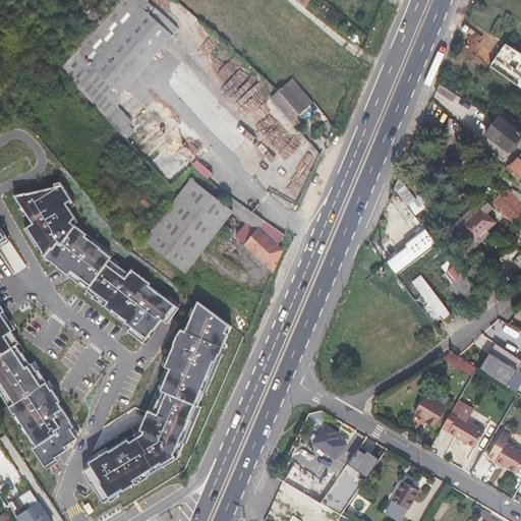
[(76,50),(61,68),(80,89),(97,71),(122,94),(179,29),(155,7),(150,13),(134,0),(116,0),(109,9),(95,25),(85,38),(76,50)]
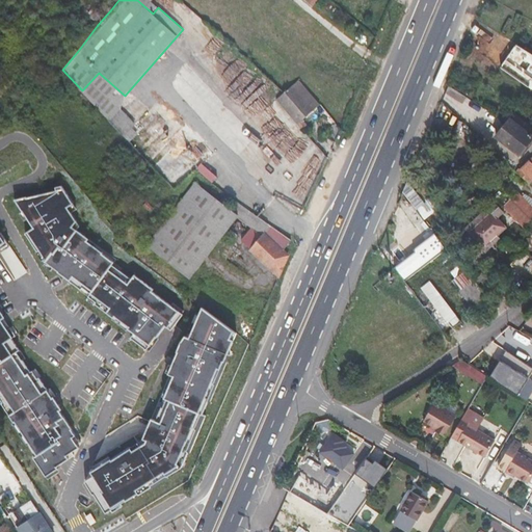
[(137,0),(153,14),(158,7),(152,1),(152,0),(137,0)]
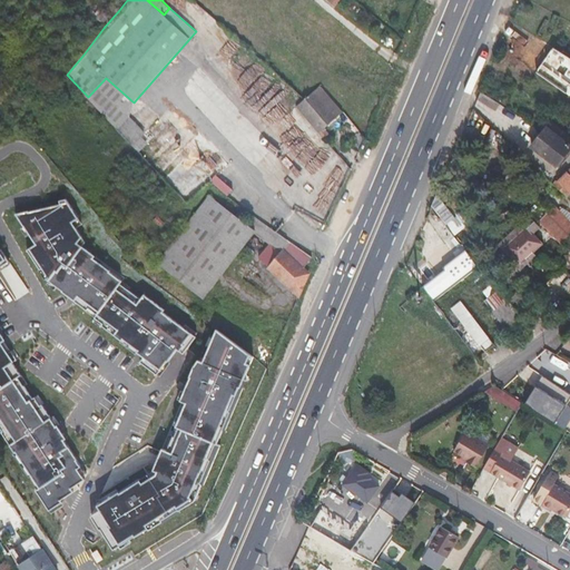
[(102,9),(97,17),(105,23),(111,15),(102,9)]
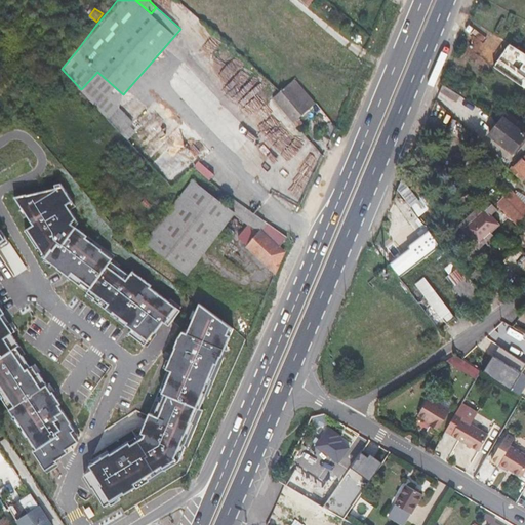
[(97,72),(81,89),(123,134),(134,122),(119,108),(123,94),(97,72)]
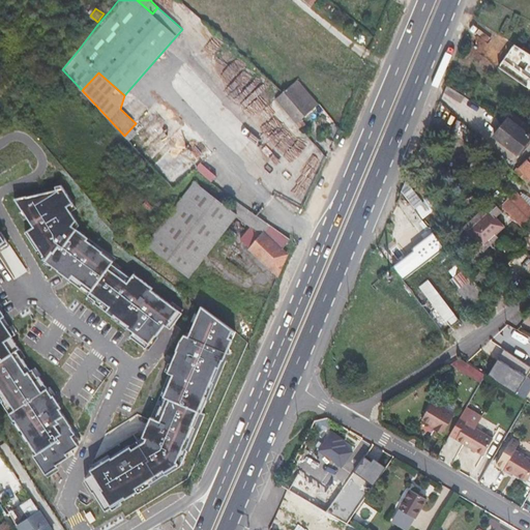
[(276,98),(302,128),(306,124),(302,119),(319,105),(298,80),(276,98)]
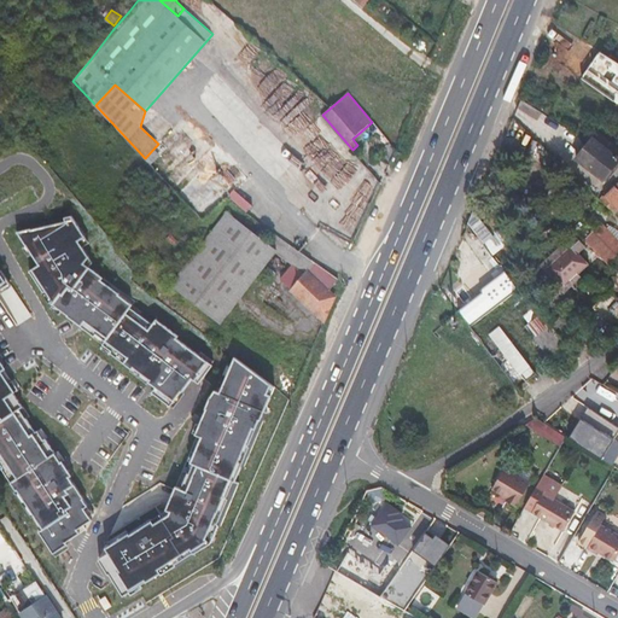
[(522,99),(519,106),(540,121),(544,114),(522,99)]
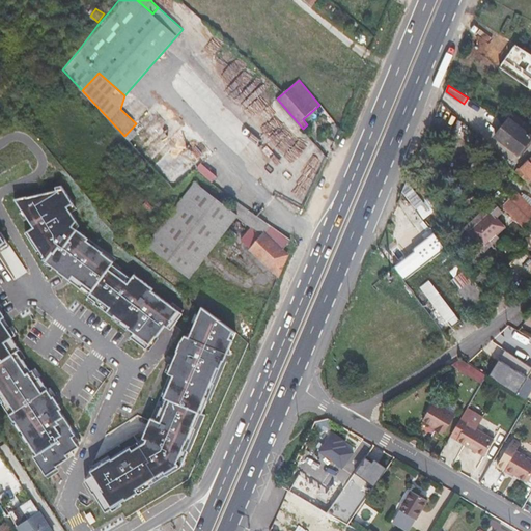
[(530,139),(530,126),(513,112),(495,135),(520,155),(530,139)]
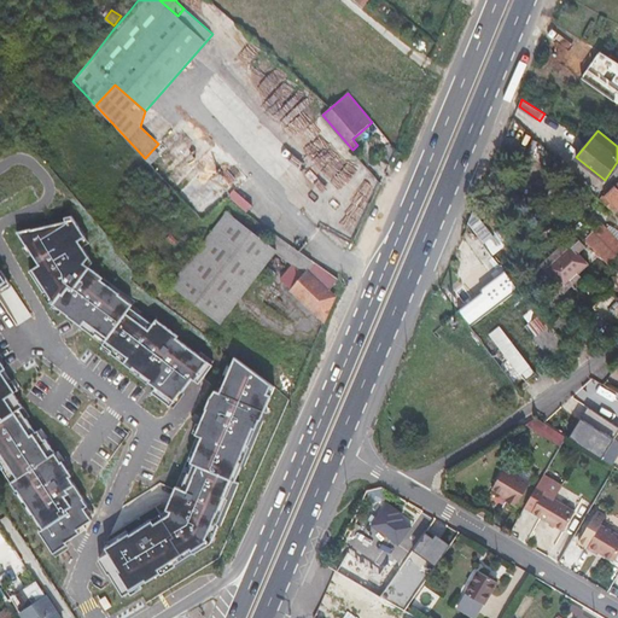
[(377,159),(390,165),(397,149),(389,140),(377,159)]
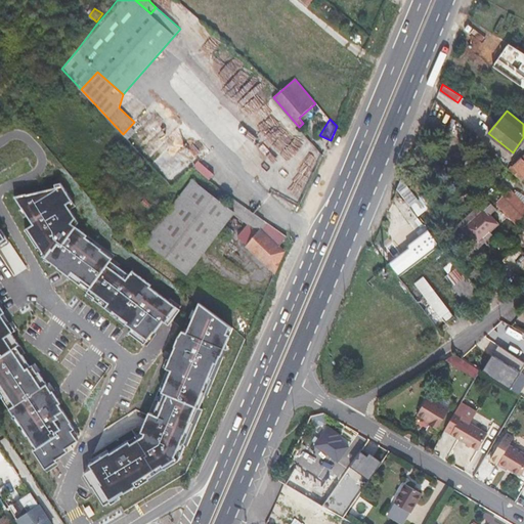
[(523,154),(513,166),(523,177),(523,154)]
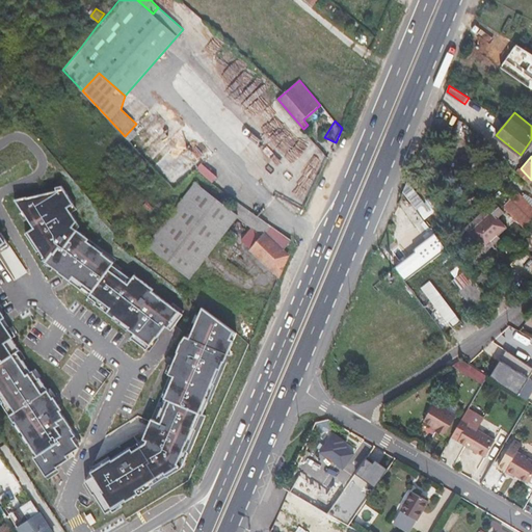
[(196,182),(147,245),(190,278),(237,218),(239,215),(196,182)]
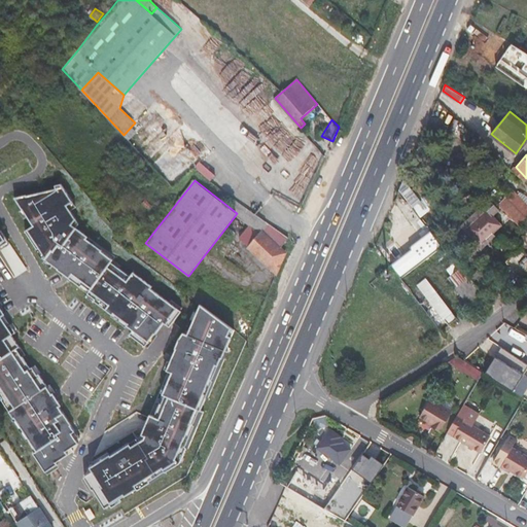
[(128,334),(143,344),(161,321),(168,326),(179,310),(146,286),(147,284),(128,270),(125,274),(107,260),(108,257),(81,236),(83,234),(67,222),(71,216),(62,203),(67,199),(56,181),(50,182),(51,186),(10,198),(29,226),(22,232),(33,249),(37,247),(41,255),(39,256),(77,287),(79,284),(88,290),(84,293),(92,300),(90,302),(109,316),(110,313),(131,329),(128,334)]
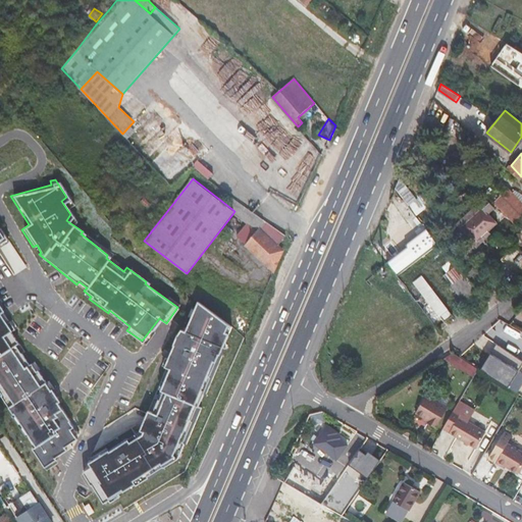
[(487,188),(480,195),(484,199),(491,192),(487,188)]
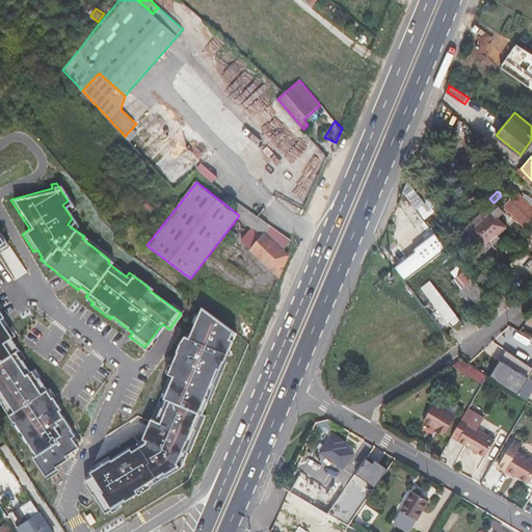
[(531,206),(519,192),(504,206),(526,229),(531,221),(531,206)]
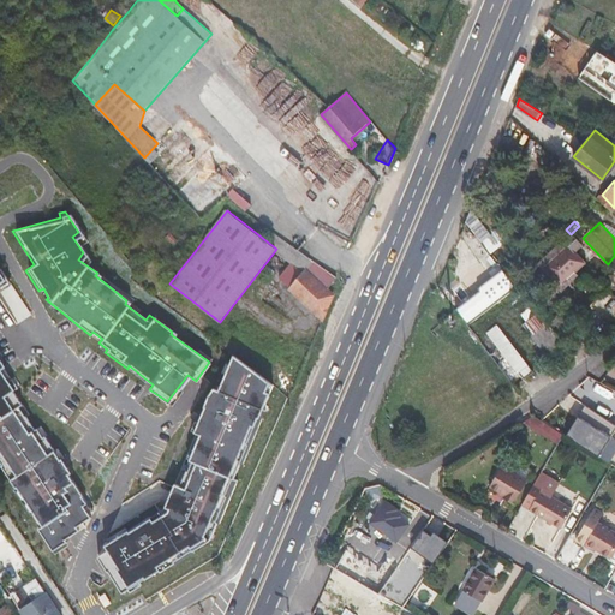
[(291,263),(303,272),(305,269),(323,286),(330,273),(284,239),(276,249),(274,252),(291,263)]
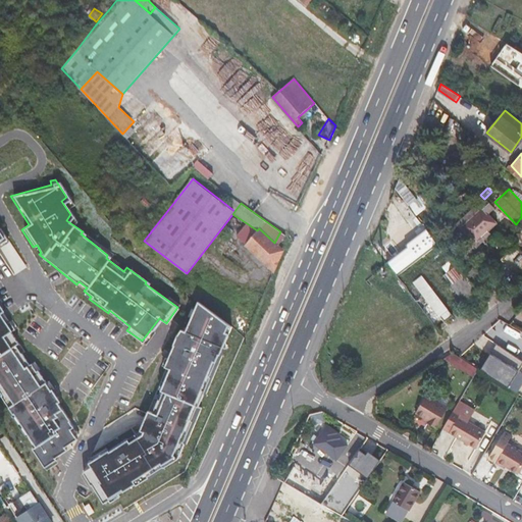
[(424,224),(409,206),(404,211),(403,214),(404,217),(412,227),(415,229),(418,228),(424,224)]
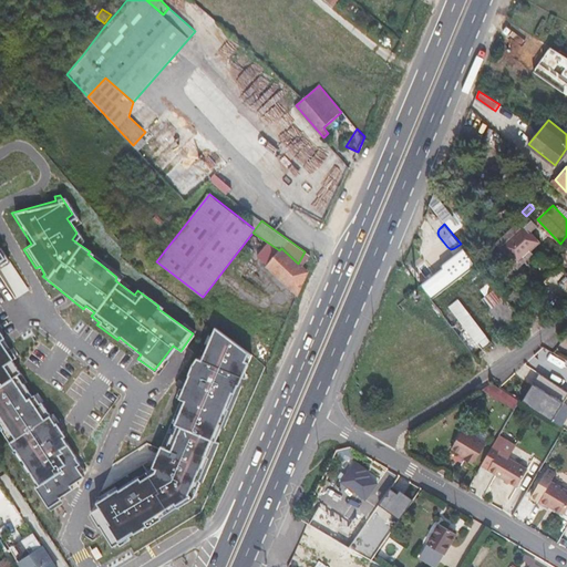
[(453,224),(449,227),(453,233),(459,239),(463,246),(470,240),(464,235),(466,234),(461,227),(457,229),(453,224)]
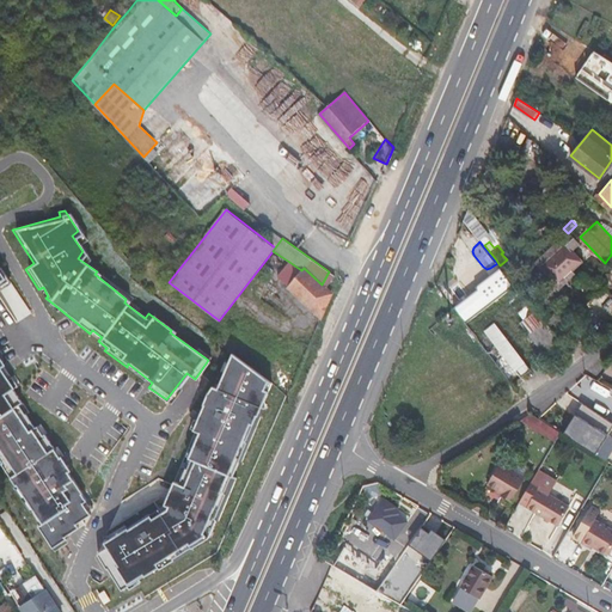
[(565,242),(542,264),(557,281),(569,270),(571,271),(583,261),(565,242)]
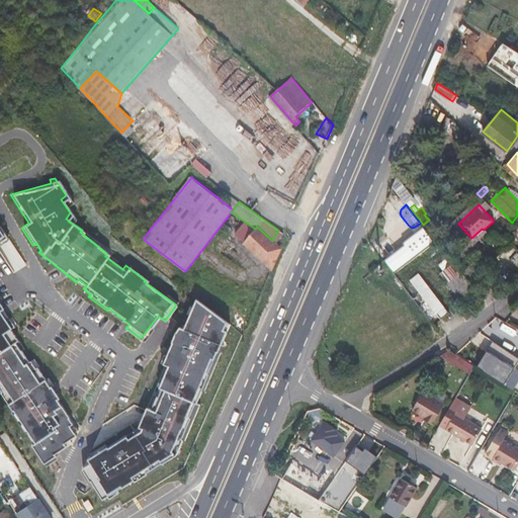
[(245,222),(235,234),(244,242),(255,229),(245,222)]
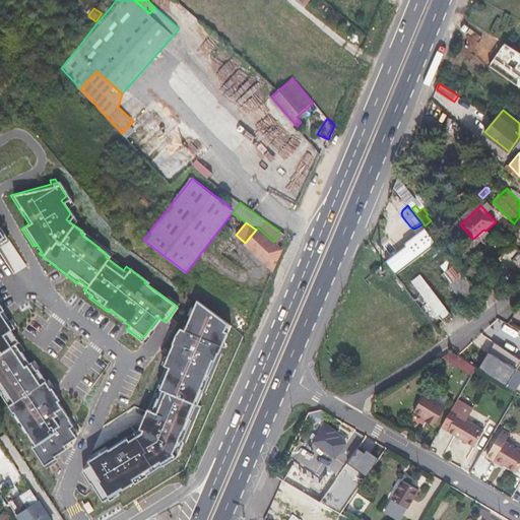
[(245,243),(244,244),(272,269),(281,249),(273,242),(258,228),(256,230),(245,243)]
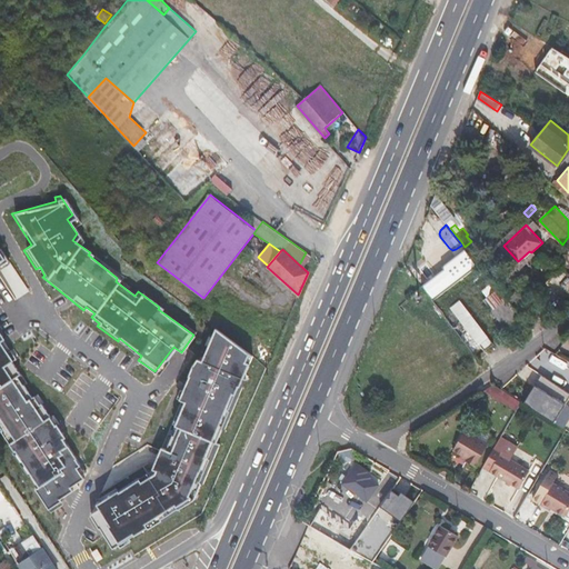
[(438,263),(430,252),(425,256),(423,255),(418,258),(417,261),(419,265),(421,266),(426,273),(432,269),(432,270),(437,267),(438,263)]
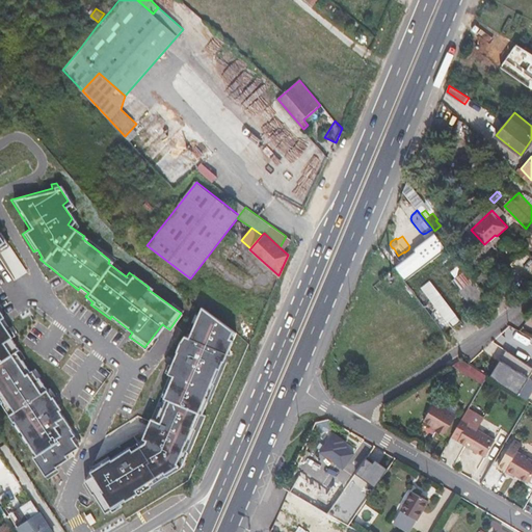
[(448,247),(442,240),(425,253),(431,261),(448,247)]
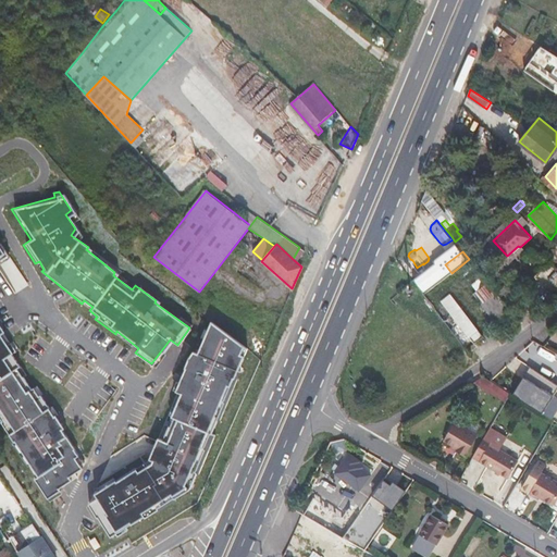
[(438,284),(446,277),(441,271),(433,277),(438,284)]
